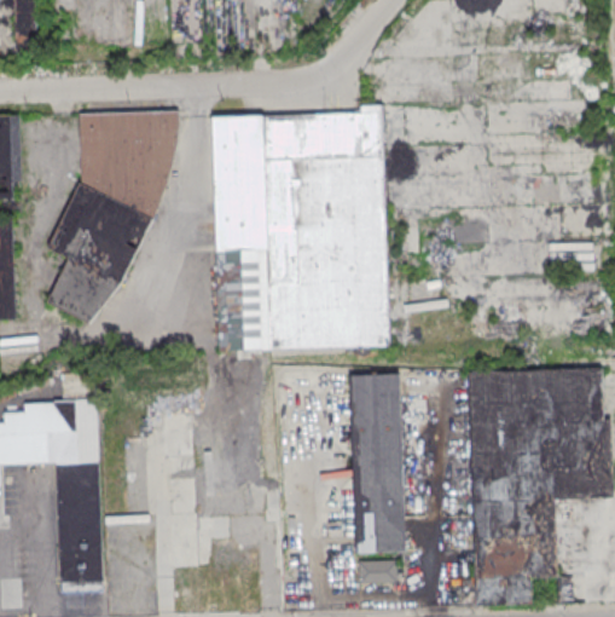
[(15,0),(16,48),(36,48),(35,0),(15,0)]
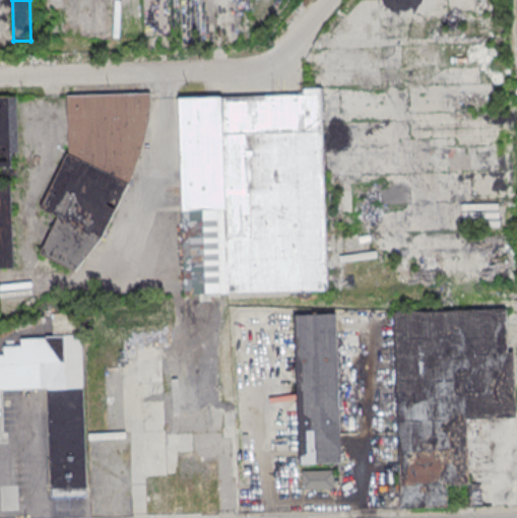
[(66,94),(67,153),(127,185),(140,153),(147,123),(149,106),(149,92),(66,94)]
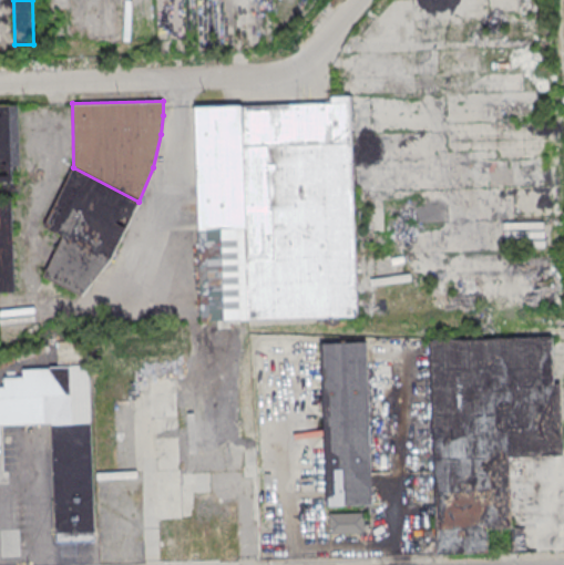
[(194,106),(202,321),(357,317),(349,101),(194,106)]
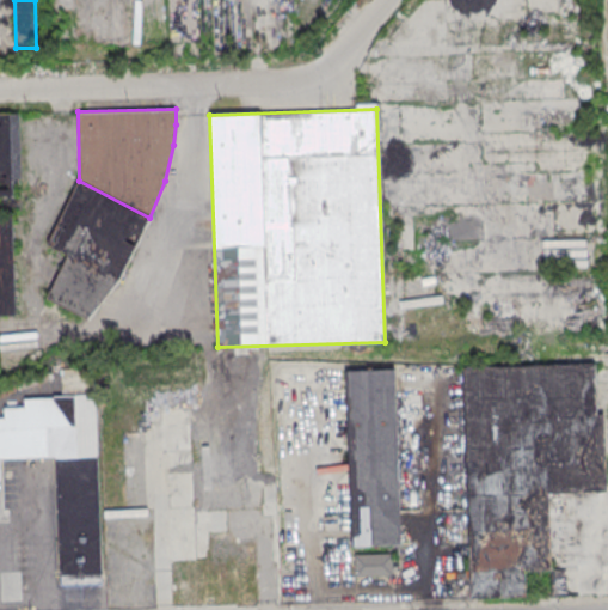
[(0,212),(22,212),(18,113),(0,113),(0,212)]
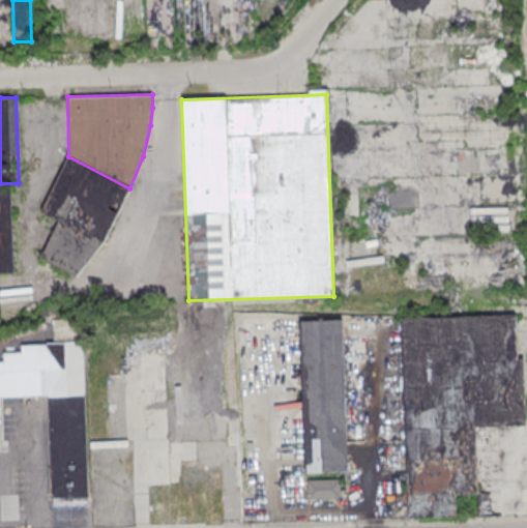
[(68,156),(66,155),(40,211),(59,221),(39,259),(76,276),(79,269),(85,266),(103,242),(129,188),(68,156)]
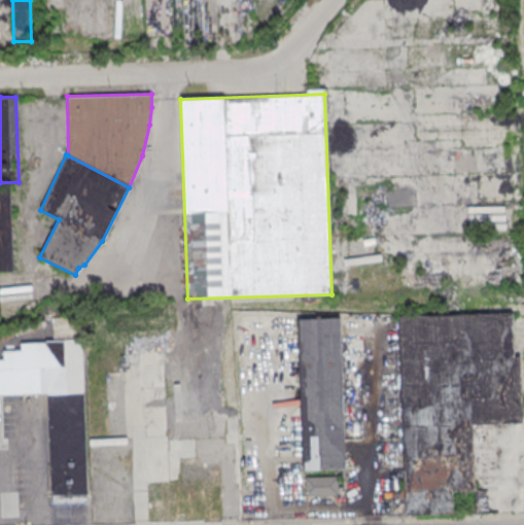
[(0,272),(12,272),(10,185),(0,185),(0,272)]
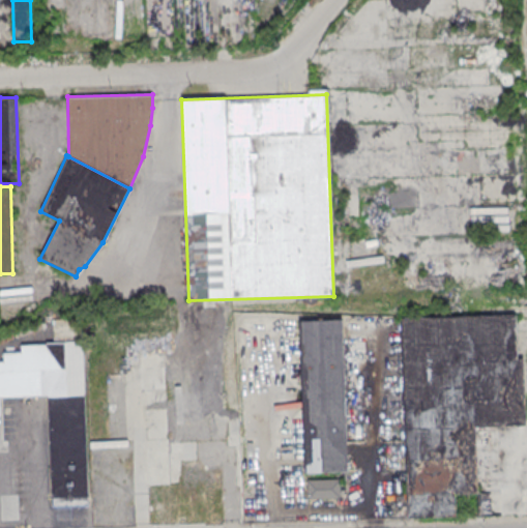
[(403,316),(409,518),(457,517),(456,493),(478,493),(477,427),(526,424),(525,358),(520,358),(518,313),(403,316)]
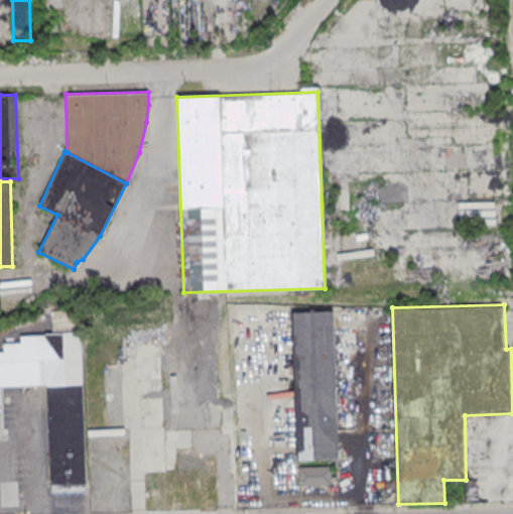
[(291,313),(297,462),(340,460),(334,311),(291,313)]
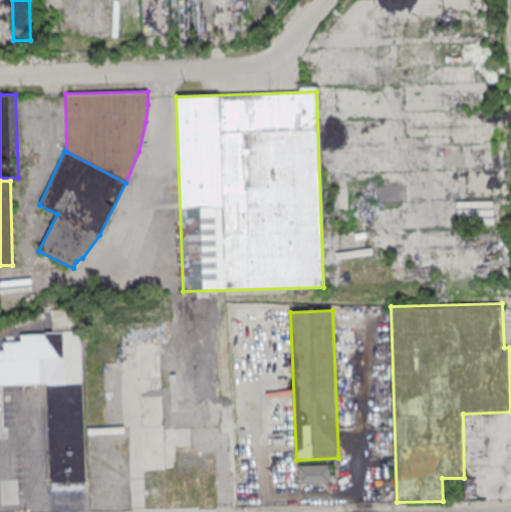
[(0,351),(3,351),(3,342),(20,342),(20,335),(45,334),(44,332),(79,331),(85,490),(50,491),(46,385),(0,386),(0,351)]
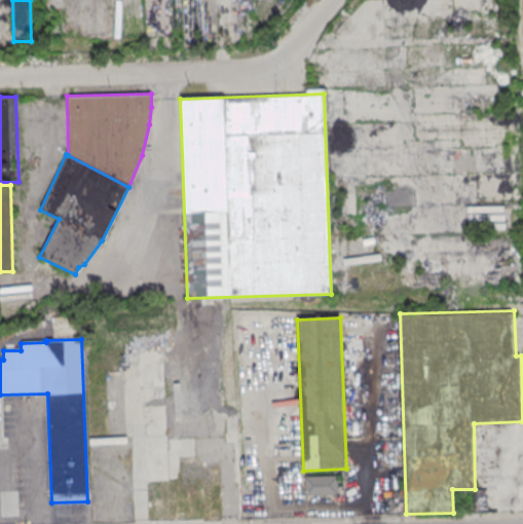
[(337,476),(338,494),(306,496),(305,477),(337,476)]
